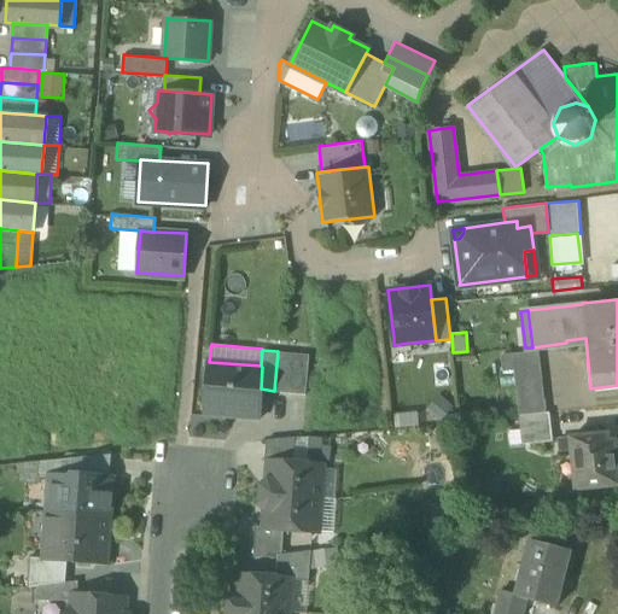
[(514,369),(513,357),(540,355),(538,350),(502,354),(503,370),(514,369)]
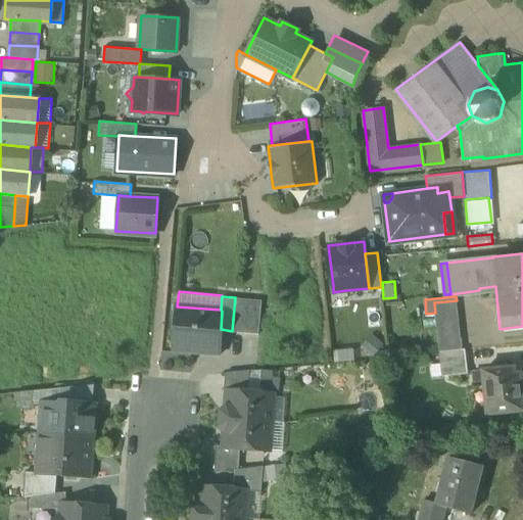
[(262,299),(235,297),(232,331),(258,333),(262,299)]
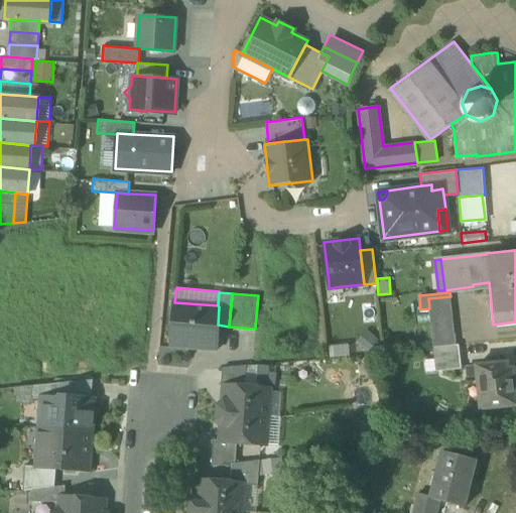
[(459,344),(456,344),(450,296),(428,298),(429,308),(433,346),(436,370),(462,367),(459,344)]
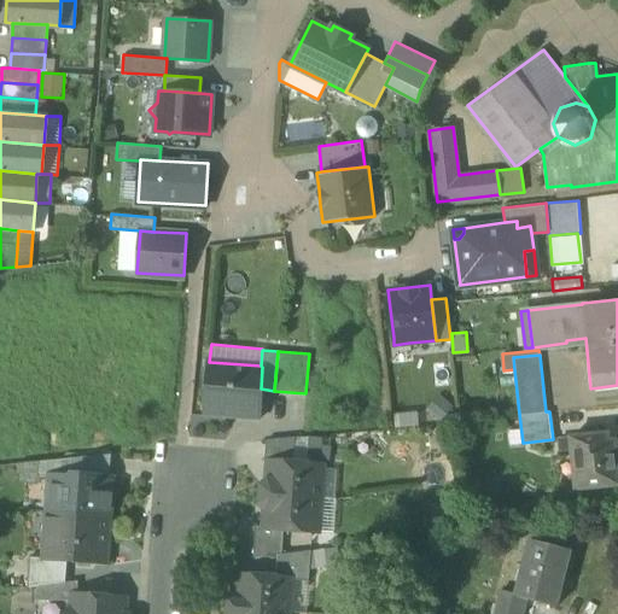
[(204,413),(233,415),(233,408),(258,410),(261,389),(262,367),(261,366),(209,362),(204,413)]
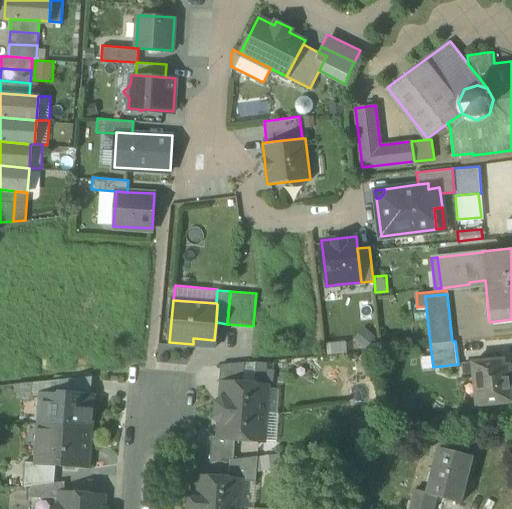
[(363,326),(353,338),(366,348),(375,336),(363,326)]
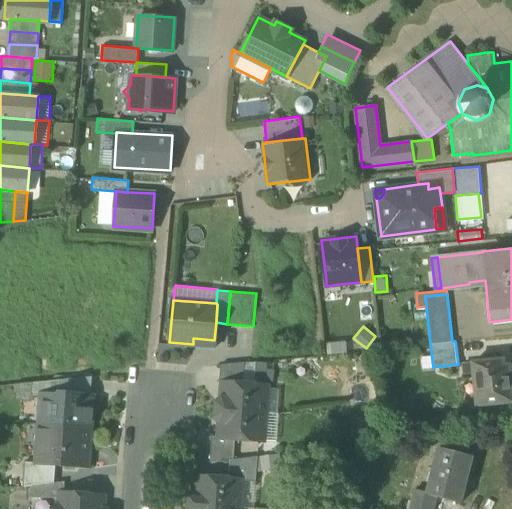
[(193,344),(169,342),(169,343),(214,347),(214,340),(193,338),(193,344)]
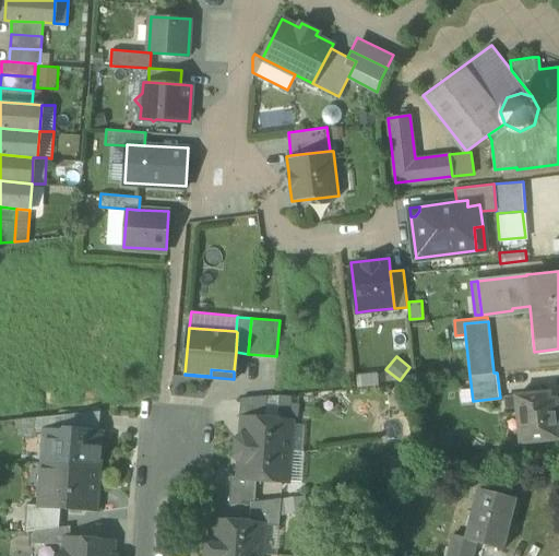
[(356,374),(357,386),(379,383),(378,371),(356,374)]
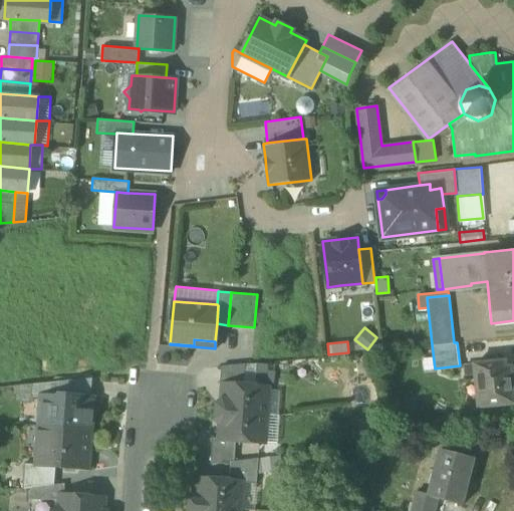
[(474,363),(478,407),(513,403),(513,389),(512,366),(506,366),(505,360),(474,363)]
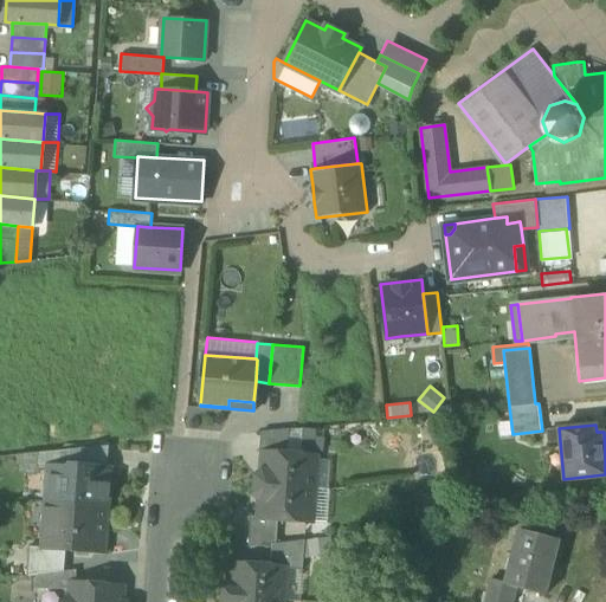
[(302,426),(289,427),(288,452),(301,453),(301,450),(302,426)]
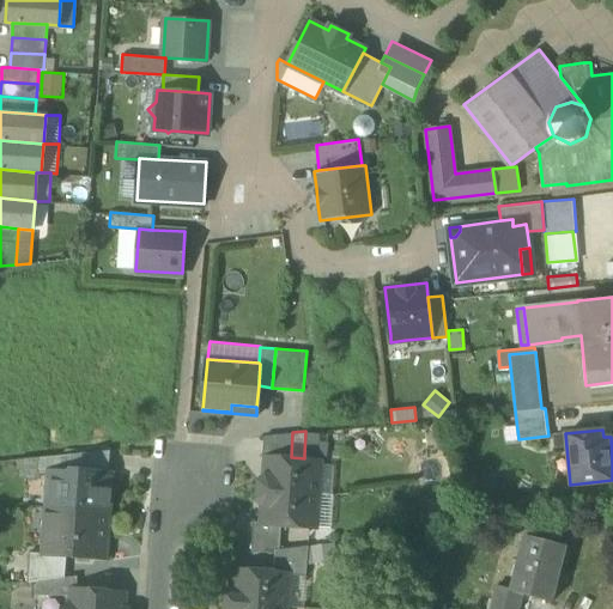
[(320,431),(305,431),(304,455),(327,456),(328,439),(319,439),(320,431)]
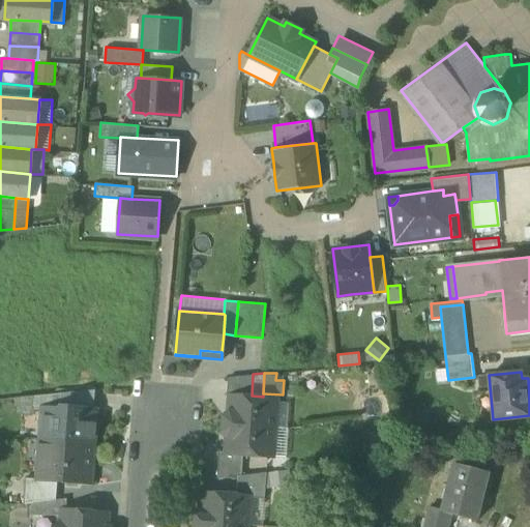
[(231,394),(252,396),(253,374),(228,376),(227,396),(230,396),(231,394)]
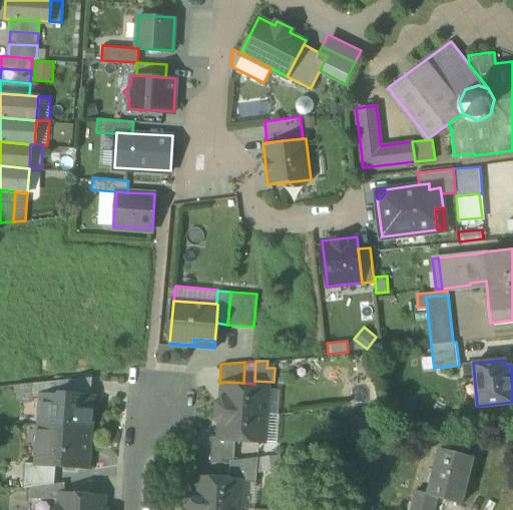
[(31,395),(42,396),(42,394),(59,395),(60,380),(58,380),(57,380),(33,382),(32,393),(31,393),(31,395)]
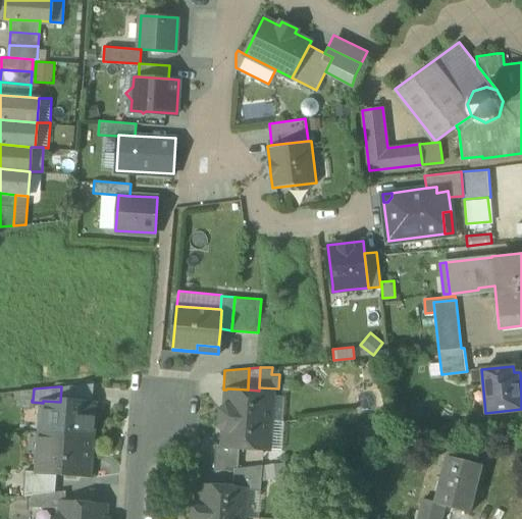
[(220,409),(219,417),(270,420),(272,392),(259,391),(248,390),(227,388),(226,390),(225,404),(220,409)]
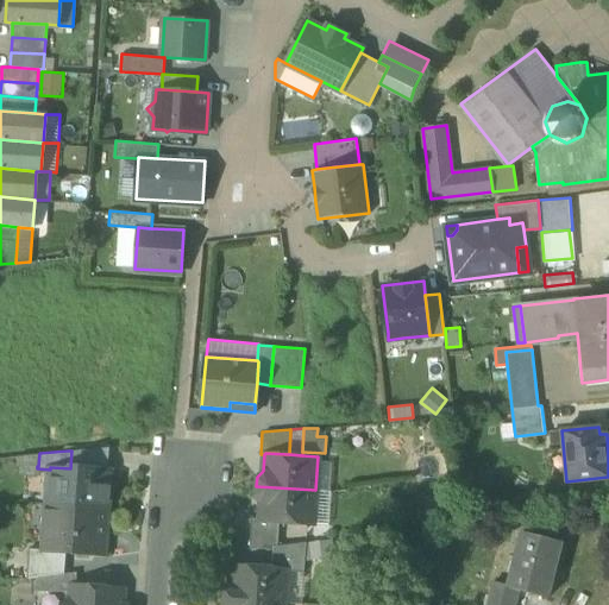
[(331,457),(318,457),(315,490),(330,490),(331,457)]
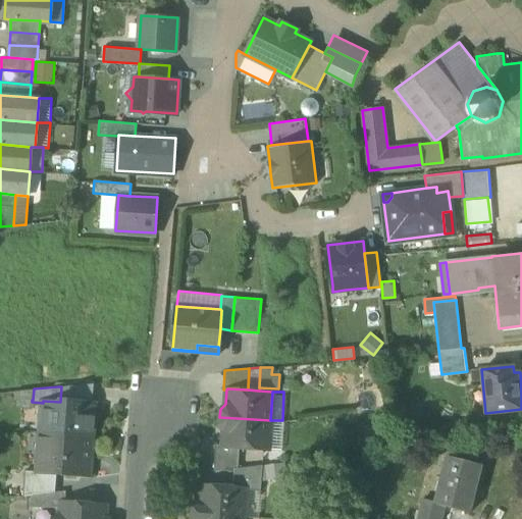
[(41,432),(45,432),(93,435),(95,401),(75,399),(75,403),(60,402),(43,401),(43,403),(41,432)]
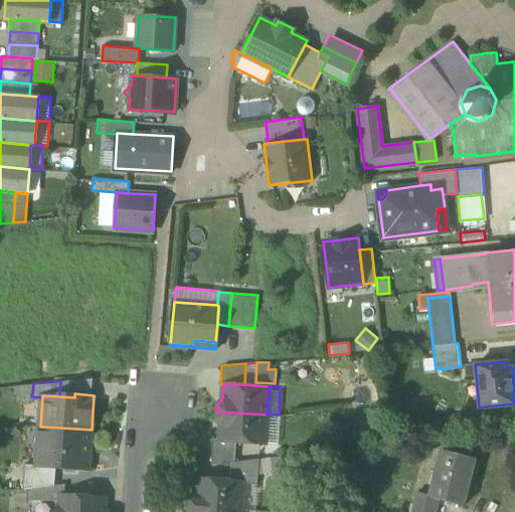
[(265,443),(267,414),(216,411),(216,419),(221,424),(220,439),(220,440),(236,441),(265,443)]
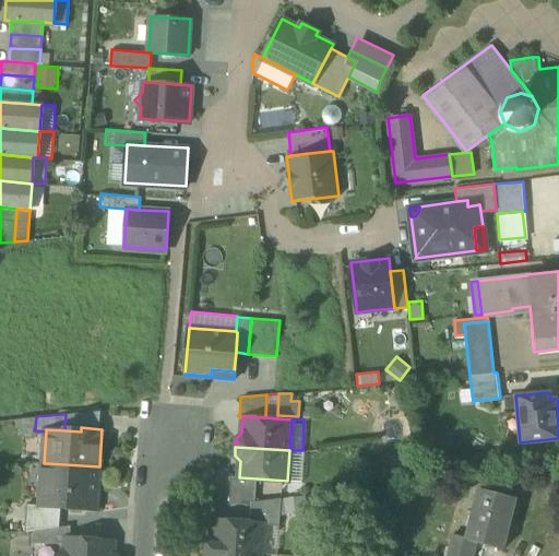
[(289,450),(287,481),(302,482),(305,451),(302,450),(289,450)]
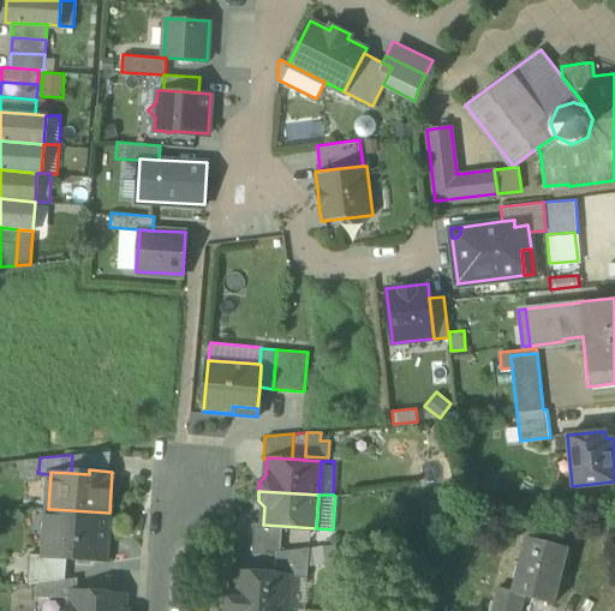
[(106,561),(109,513),(53,509),(51,535),(43,534),(42,555),(42,556),(66,557),(106,561)]
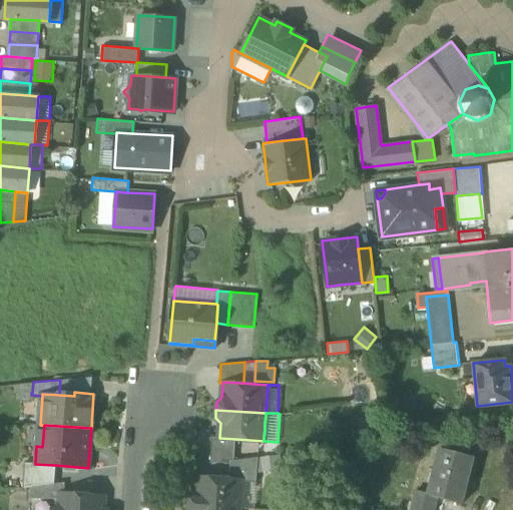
[(209,462),(230,460),(234,459),(235,439),(219,438),(219,437),(211,437),(209,462)]
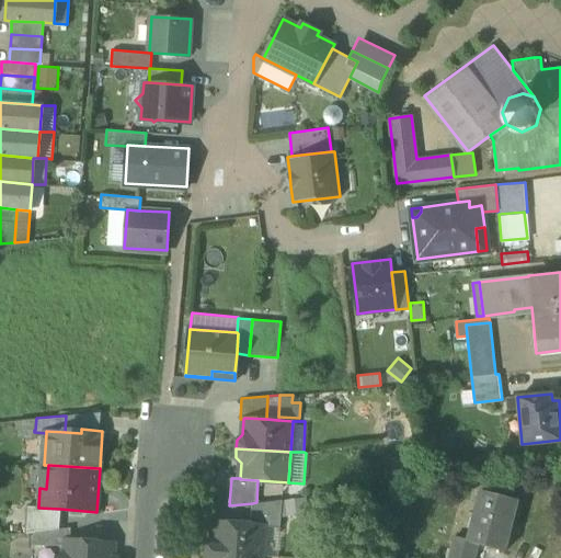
[(480,489),(467,538),(464,538),(460,550),(476,554),(478,544),(505,550),(518,499),(480,489)]
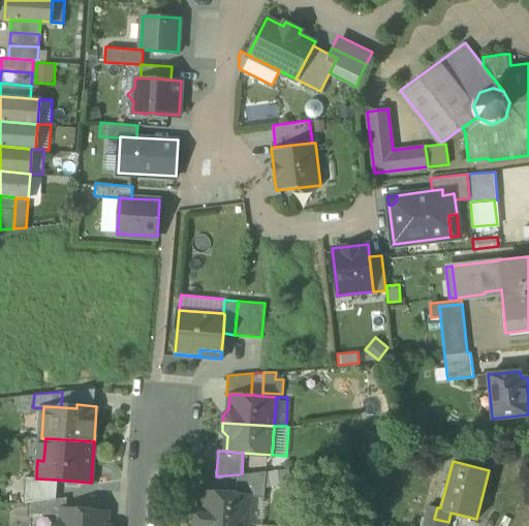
[(288,467),(267,470),(266,486),(290,483),(288,467)]
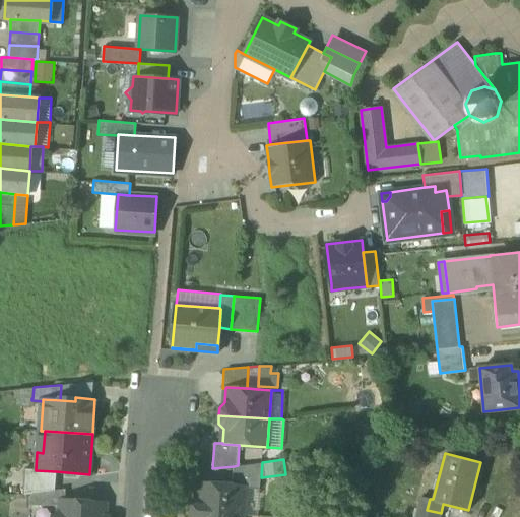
[(262,462),(238,465),(234,466),(232,485),(244,486),(244,487),(260,489),(261,477),(262,462)]
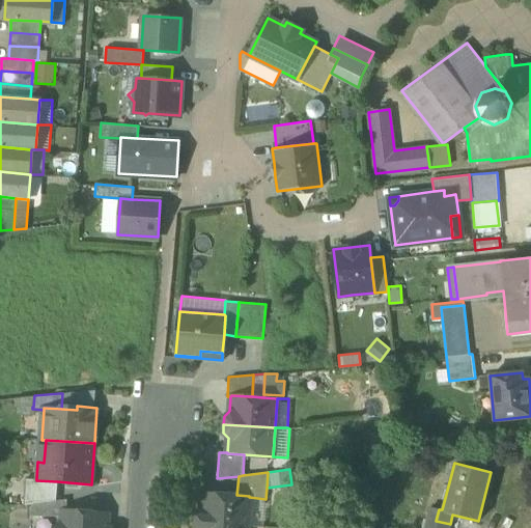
[(25,503),(33,502),(56,499),(57,481),(36,480),(36,479),(27,478),(25,503)]
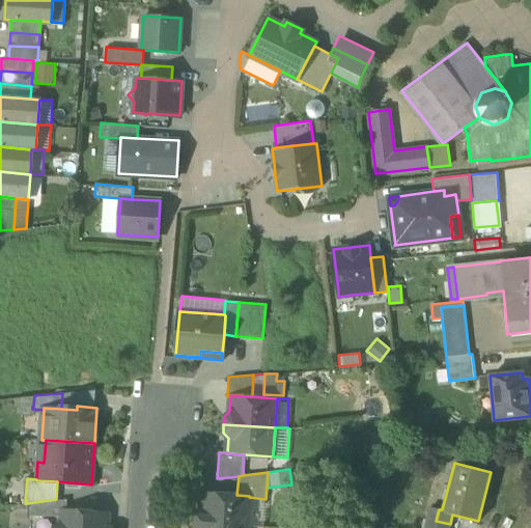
[(197,513),(196,522),(247,525),(249,497),(249,496),(236,495),(203,493),(202,508),(197,513)]
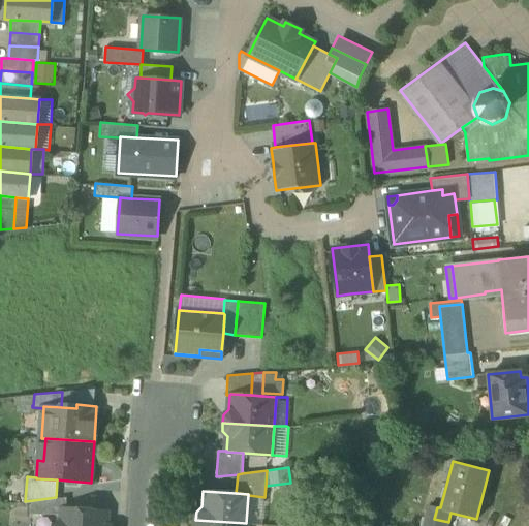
[(67,496),(56,497),(33,500),(32,514),(62,513),(62,509),(66,509),(67,496)]
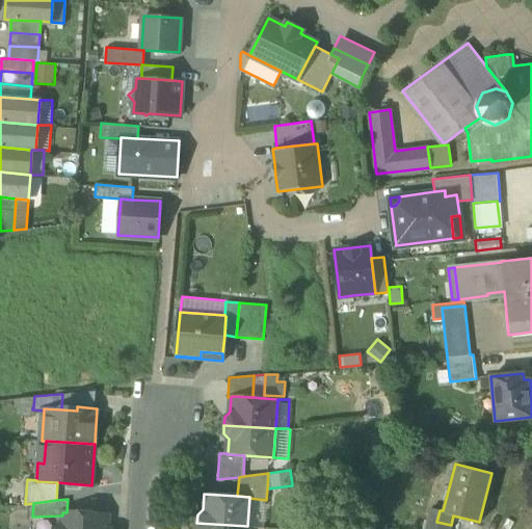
[(58,528),(57,528),(107,528),(108,516),(91,514),(89,511),(79,511),(77,513),(67,512),(62,512),(62,516),(61,525),(58,528)]
